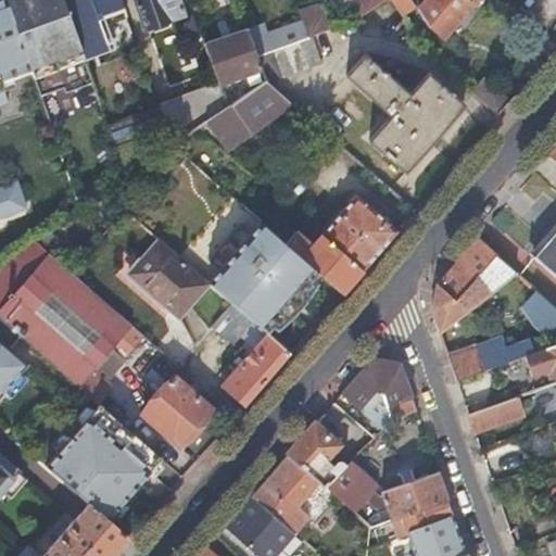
[(0,0),(0,104),(8,102),(0,81),(30,71),(4,0),(0,0)]
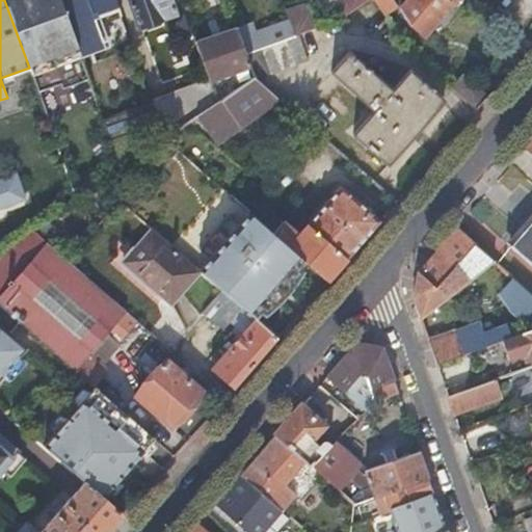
[(4,0),(29,68),(37,92),(60,84),(62,89),(88,80),(81,57),(60,0),(4,0)]
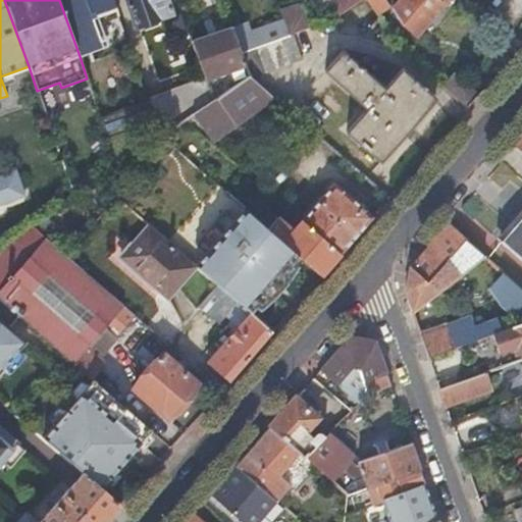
[(59,0),(80,56),(126,39),(112,0),(59,0)]
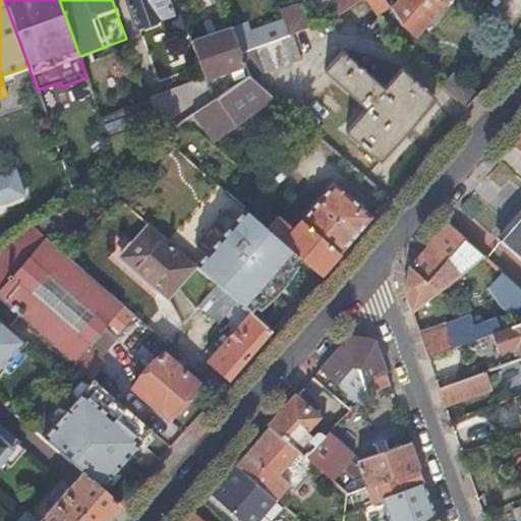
[(124,0),(135,27),(171,15),(166,0),(124,0)]
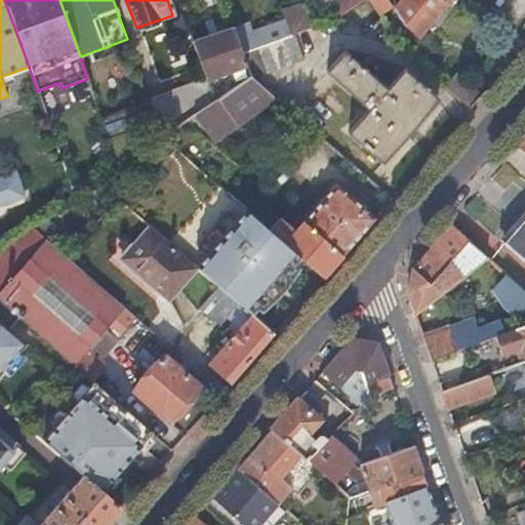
[(283,18),(289,35),(293,34),(314,26),(312,17),(334,8),(330,0),(319,0),(317,4),(309,7),(300,2),(280,9),(283,18)]
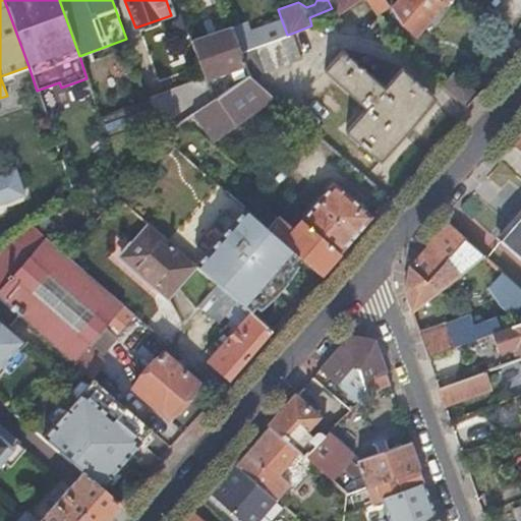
[(328,0),(332,8),(335,17),(360,0),(328,0)]
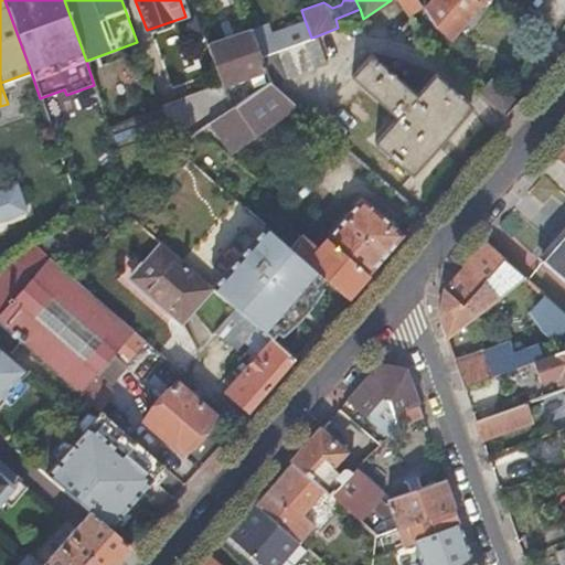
[(415,0),(395,0),(407,16),(420,7),(415,0)]
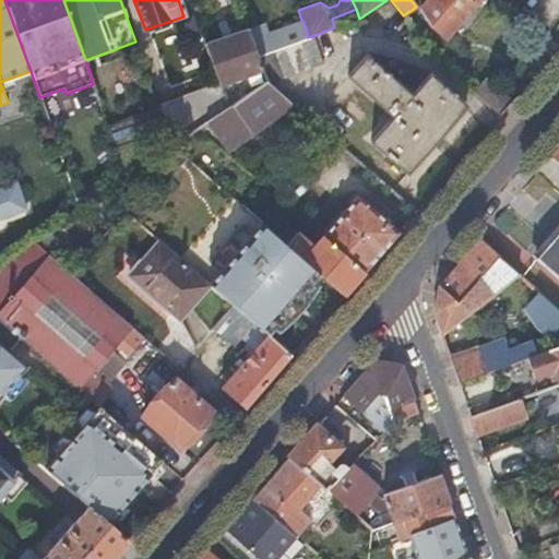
[(426,0),(419,8),(433,21),(432,22),(449,36),(479,0),(426,0)]
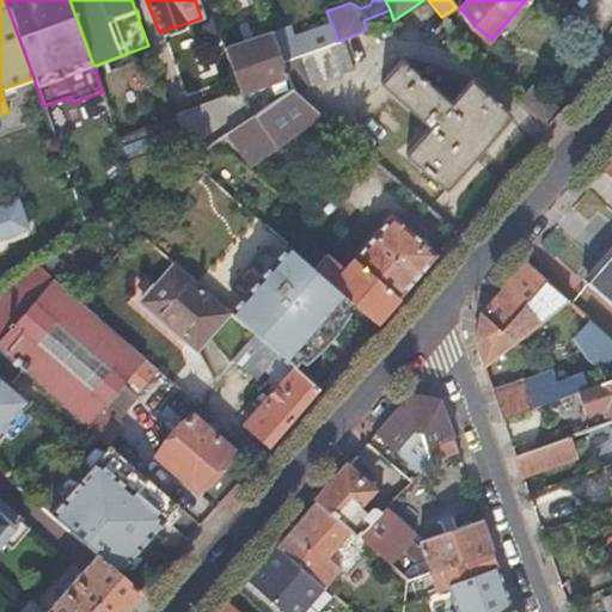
[(551,0),(563,11),(571,0),(551,0)]
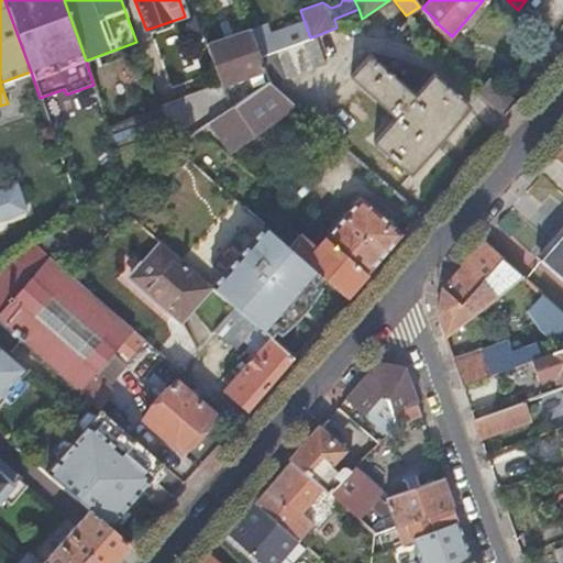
[(265,22),(249,29),(258,56),(310,37),(304,20),(268,32),(265,22)]
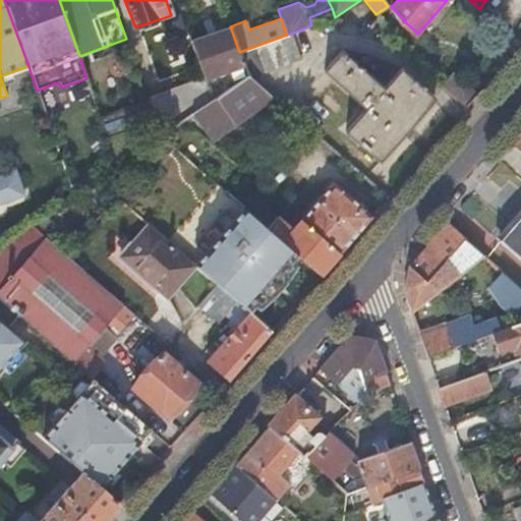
[(239,52),(230,26),(191,40),(206,78),(222,72),(225,79),(231,77),(228,70),(244,65),(239,52)]
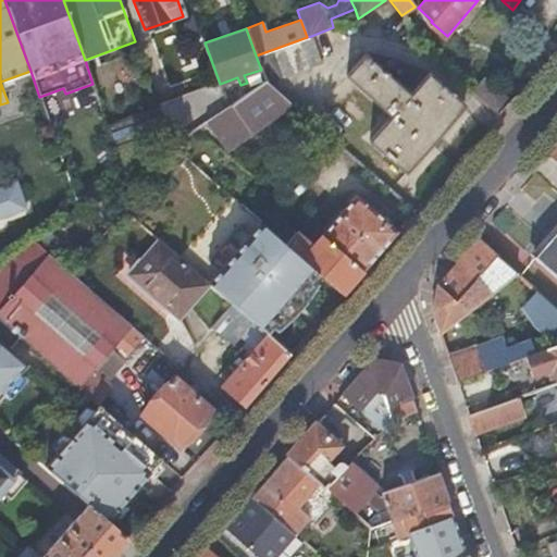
[(307,37),(256,56),(261,70),(265,82),(321,63),(311,36),(307,37)]
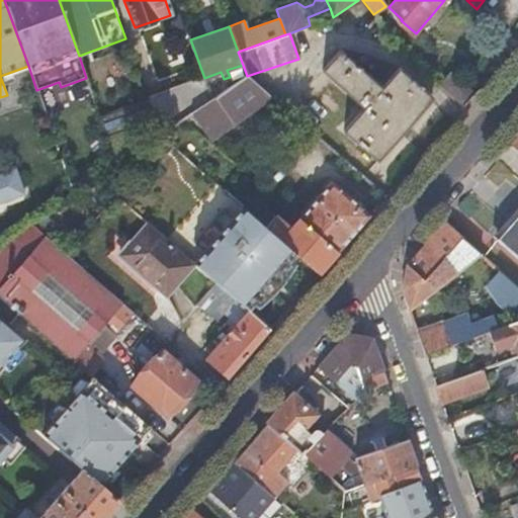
[(380,88),(338,51),(321,70),(358,103),(357,104),(361,109),(343,131),(375,160),(429,98),(397,69),(380,88)]
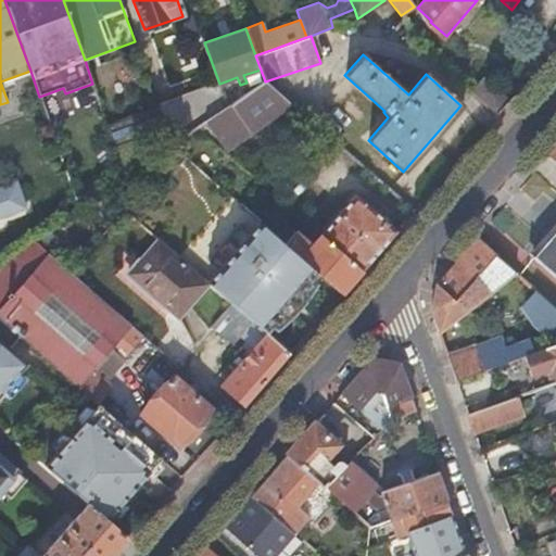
[(469,92),(495,116),(508,102),(481,78),(469,92)]
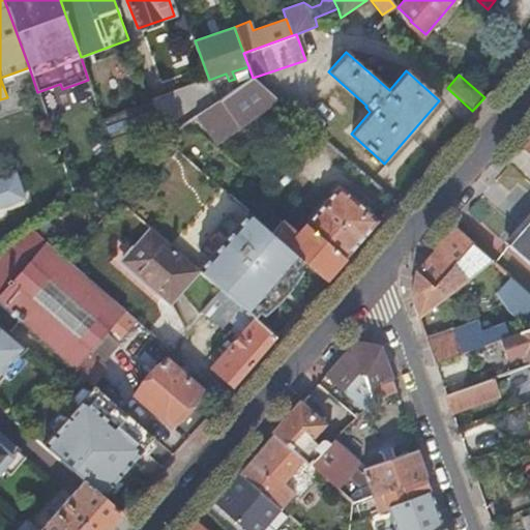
[(216,102),(196,116),(215,143),(277,99),(253,78),(216,102)]
